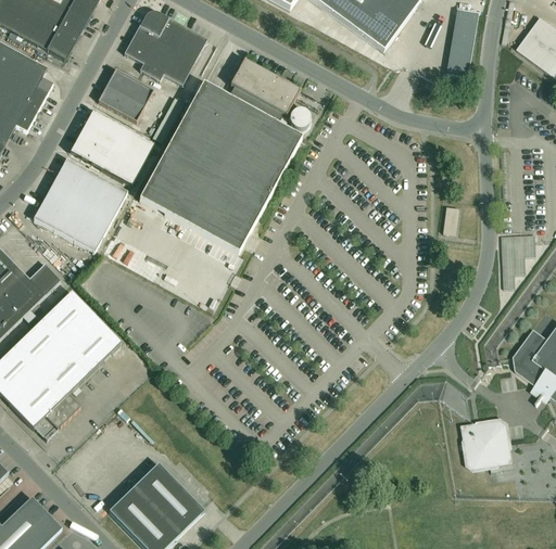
[(0,0),(0,22),(66,58),(98,0),(0,0)]
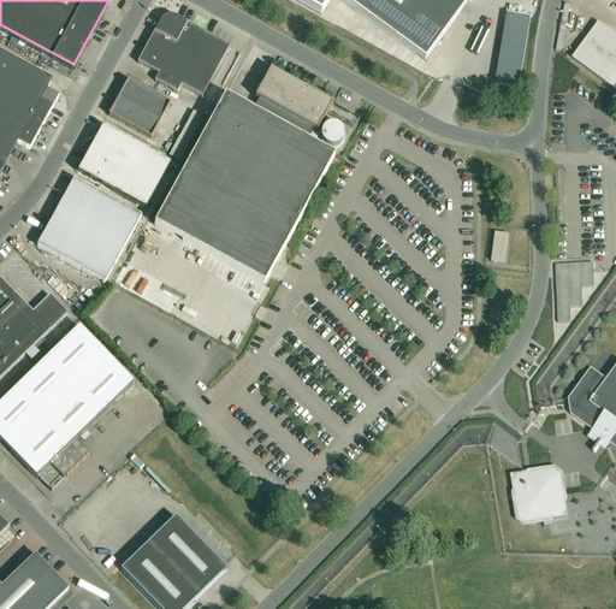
[(304,0),(320,9),(326,0),(349,0),(425,54),(446,71),(496,4),(491,0),(304,0)]
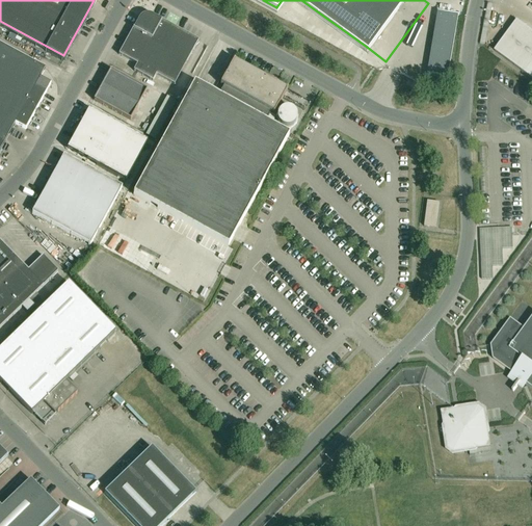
[(443,0),(442,6),(457,9),(458,0),(443,0)]
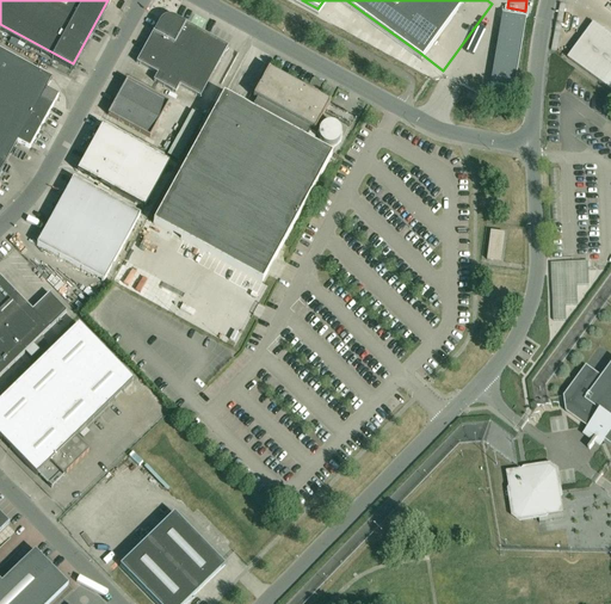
[(196,23),(197,23),(174,11),(173,11),(171,11),(168,10),(166,11),(164,12),(161,13),(160,16),(159,14),(147,37),(136,56),(158,68),(153,75),(174,87),(179,80),(199,91),(228,41),(196,23)]
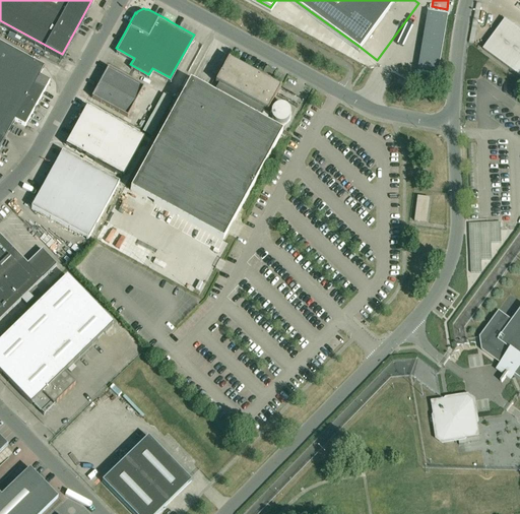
[(519,25),(505,14),(483,45),(496,53),(519,71),(519,25)]
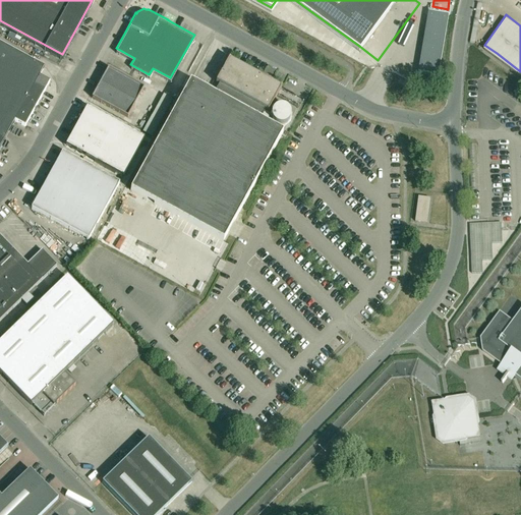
[(0,142),(5,134),(14,116),(24,121),(45,86),(48,80),(38,74),(45,62),(15,46),(0,37),(0,142)]
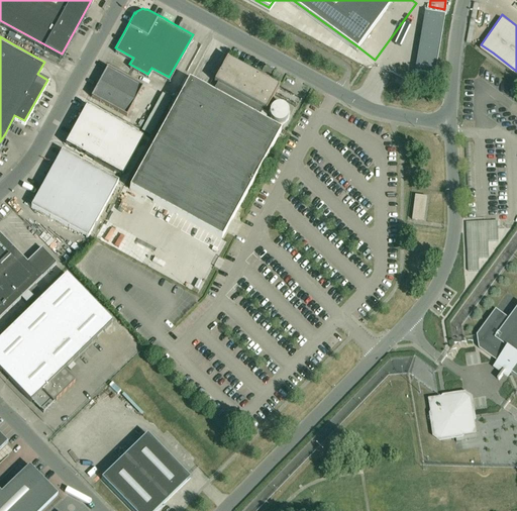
[(112,55),(118,42),(113,40),(107,53),(112,55)]
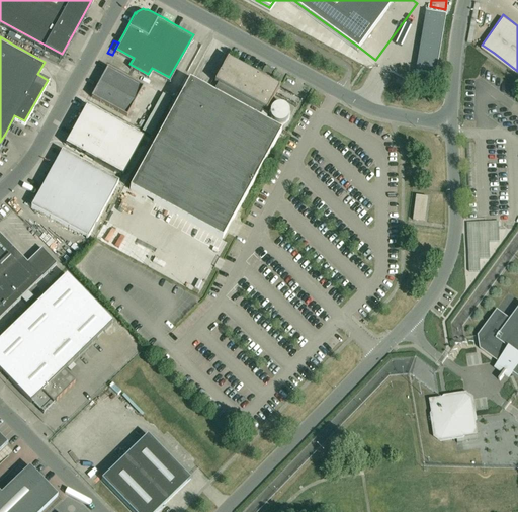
[(267,105),(279,82),(278,81),(229,54),(228,53),(214,77),(216,78),(216,77),(218,78),(212,88),(189,76),(130,184),(222,235),(281,126),(258,113),(264,103),(265,104),(267,105)]
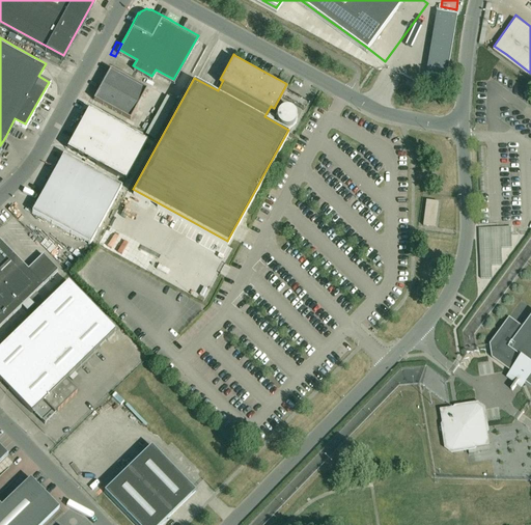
[(146,84),(110,63),(93,94),(130,114),(146,84)]
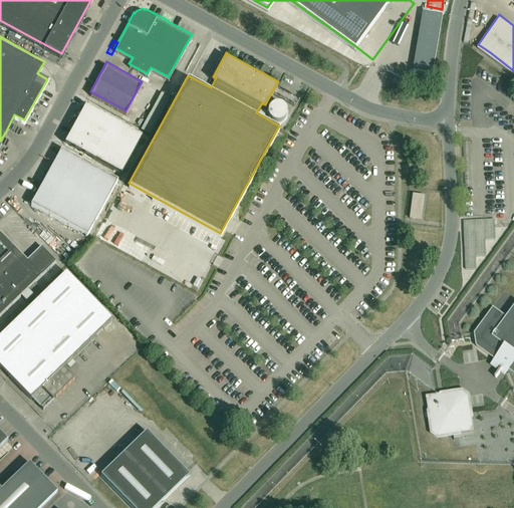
[(275,96),(267,110),(283,118),(290,104),(275,96)]
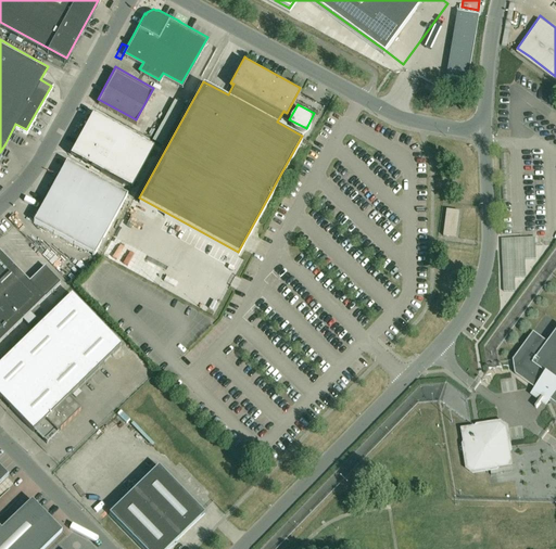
[(70,150),(106,170),(131,183),(154,142),(92,109),(75,141),(70,150)]
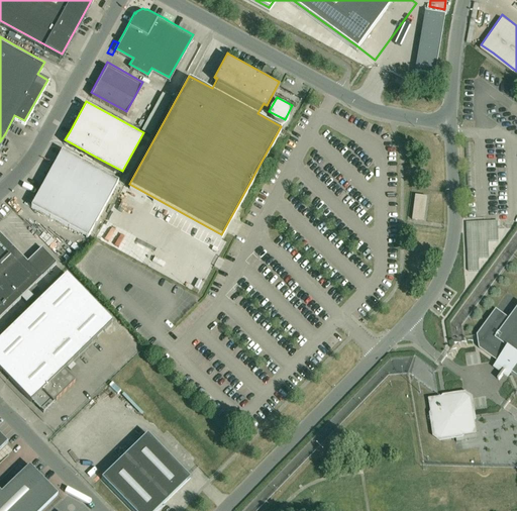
[(87,233),(118,177),(62,145),(30,202),(87,233)]
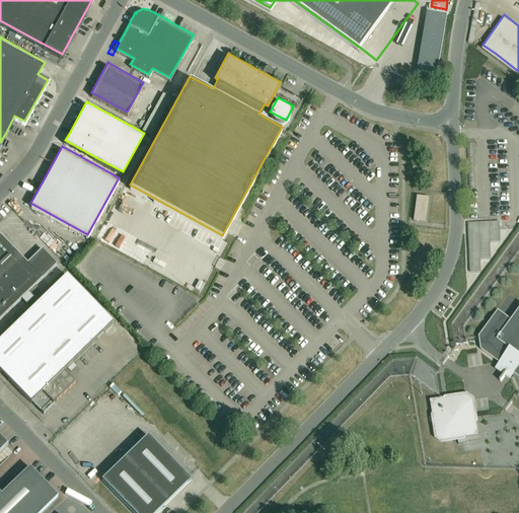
[(417,191),(414,215),(425,217),(429,193),(417,191)]
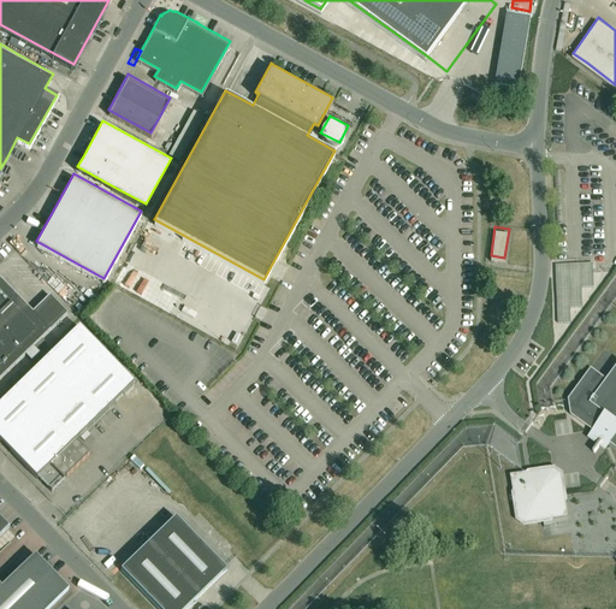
[(516,241),(515,255),(527,256),(528,243),(516,241)]
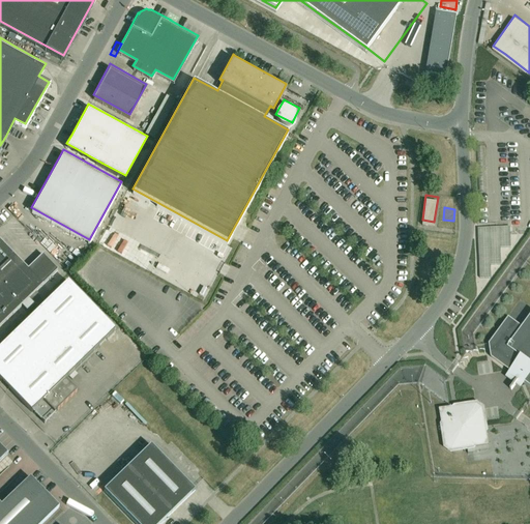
[(491,272),(491,259),(501,259),(500,241),(510,241),(510,222),(478,223),(480,272),(491,272)]
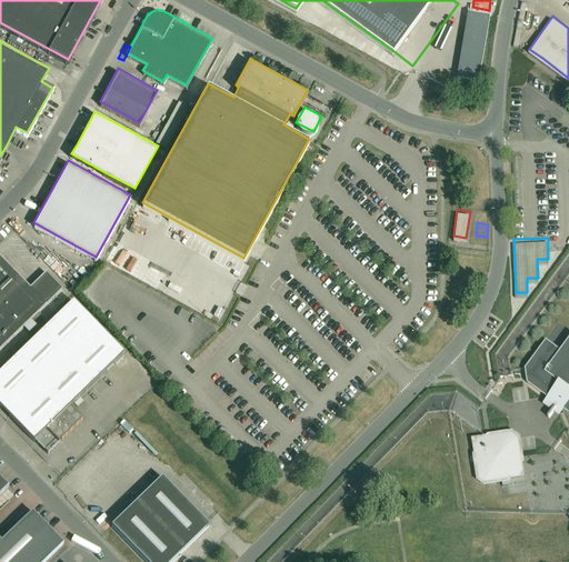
[(0,343),(23,321),(30,314),(47,299),(62,283),(46,267),(30,282),(25,277),(0,251),(0,343)]
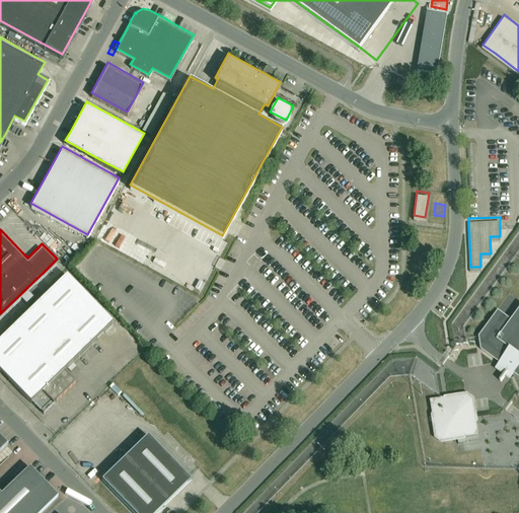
[(64,366),(114,318),(67,271),(0,335),(0,366),(31,398),(32,397),(44,410),(54,399),(75,378),(64,366)]
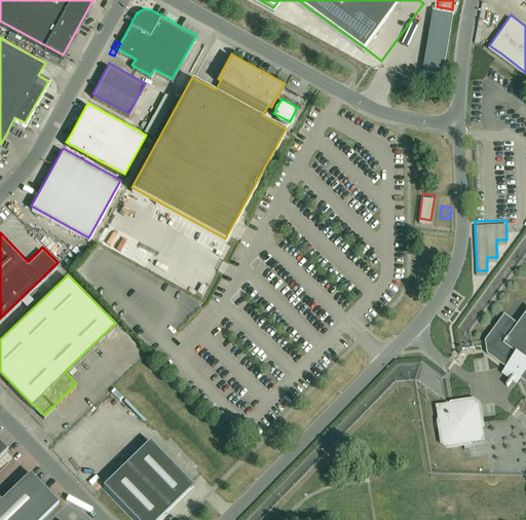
[(525,377),(525,308),(518,320),(504,309),(485,336),(487,349),(508,364),(505,368),(512,372),(506,380),(508,381),(514,373),(517,376),(519,373),(525,377)]
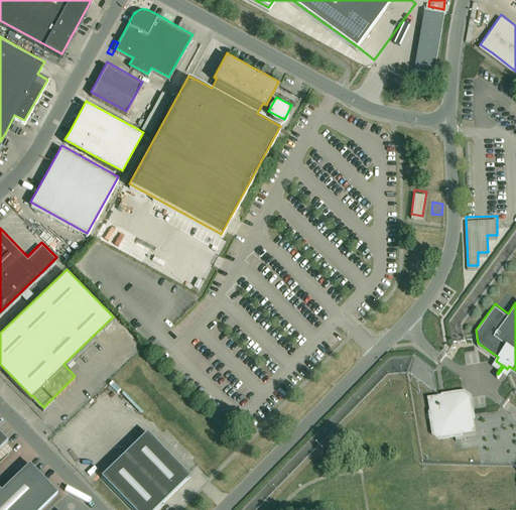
[(76,359),(73,356),(68,361),(70,364),(76,359)]
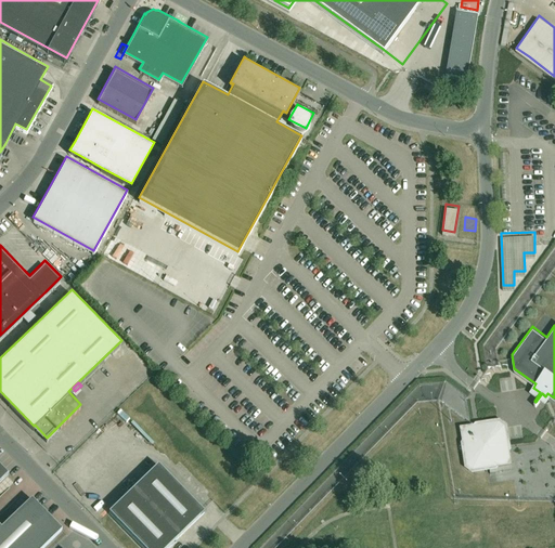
[(126,416),(131,413),(124,404),(119,407),(126,416)]
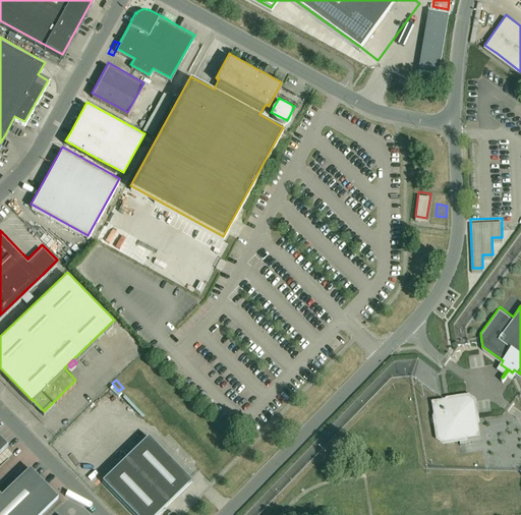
[(477,418),(473,396),(471,397),(471,396),(470,396),(470,395),(469,395),(468,392),(447,396),(445,395),(437,396),(438,401),(432,402),(433,409),(436,410),(439,433),(445,437),(466,434),(468,435),(480,433),(478,419),(477,418)]
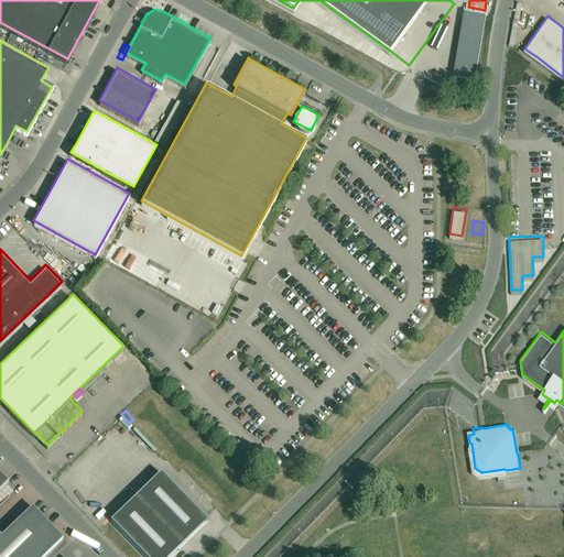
[(150,556),(164,556),(207,515),(161,468),(110,516),(150,556)]
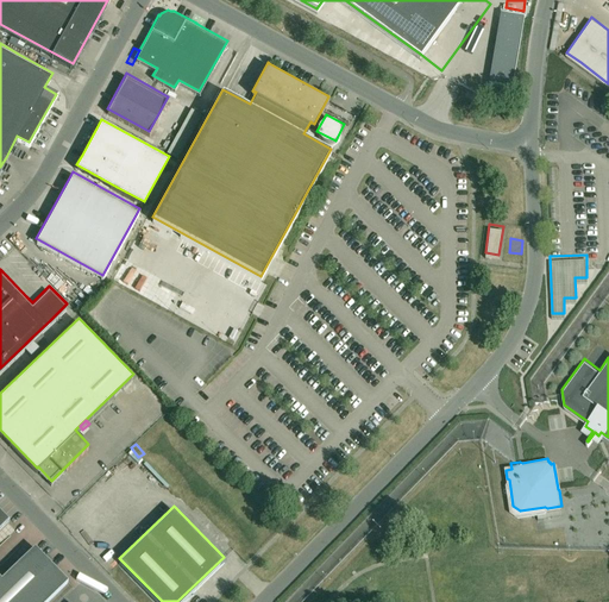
[(0,574),(0,601),(41,601),(68,576),(35,543),(1,575),(0,574)]
